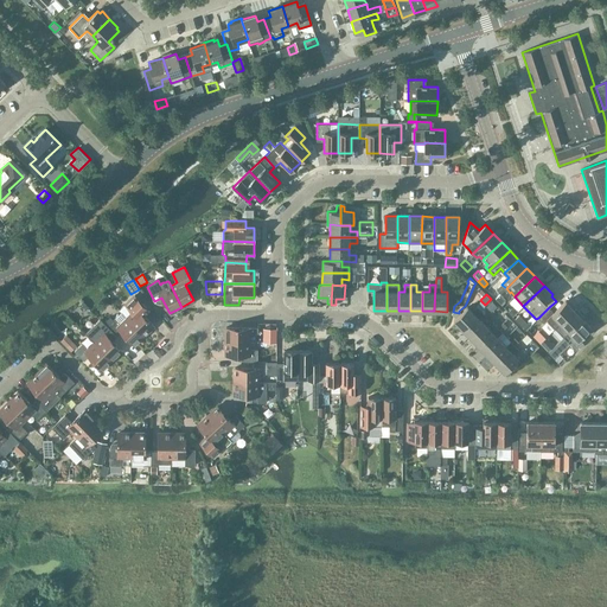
[(496,298),(494,299),(502,306),(502,305),(505,302),(505,299),(500,294),(496,298)]
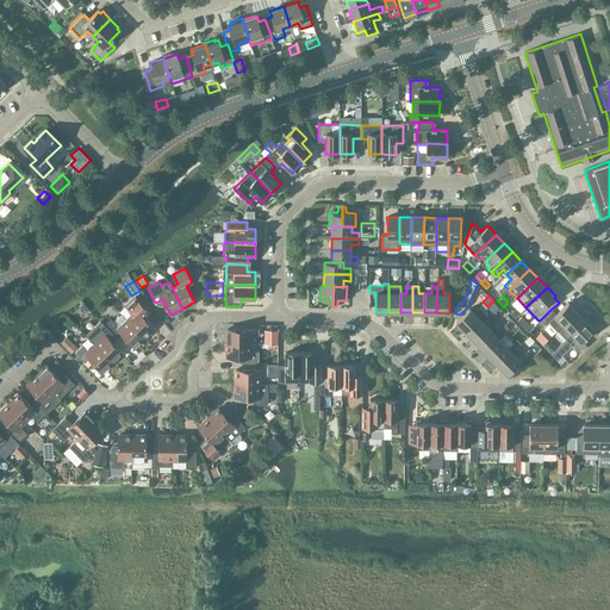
[(128,319),(144,336),(154,327),(142,313),(147,309),(135,297),(125,306),(134,313),(128,319)]
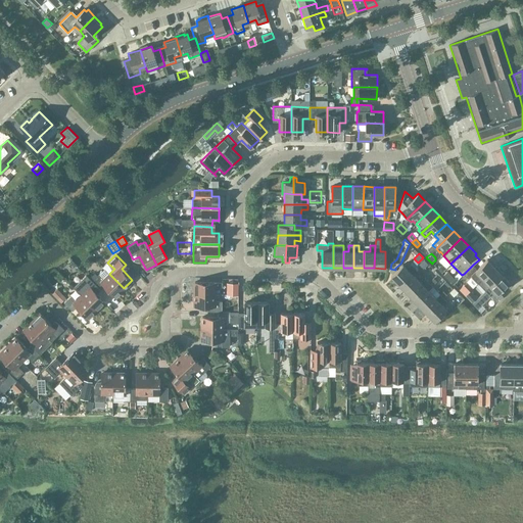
[(76,265),(74,262),(70,259),(66,264),(72,269),(76,265)]
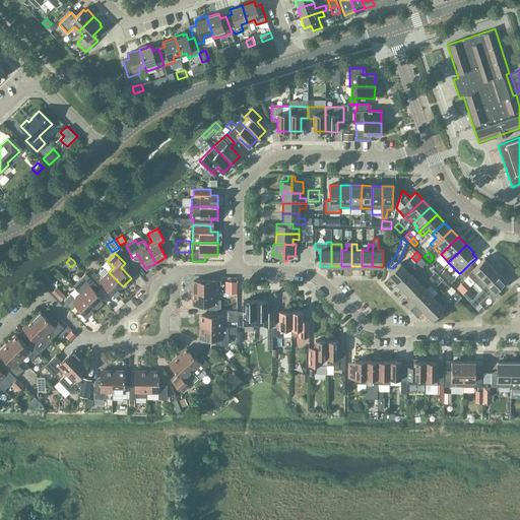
[(426,262),(421,258),(416,263),(420,267),(426,262)]
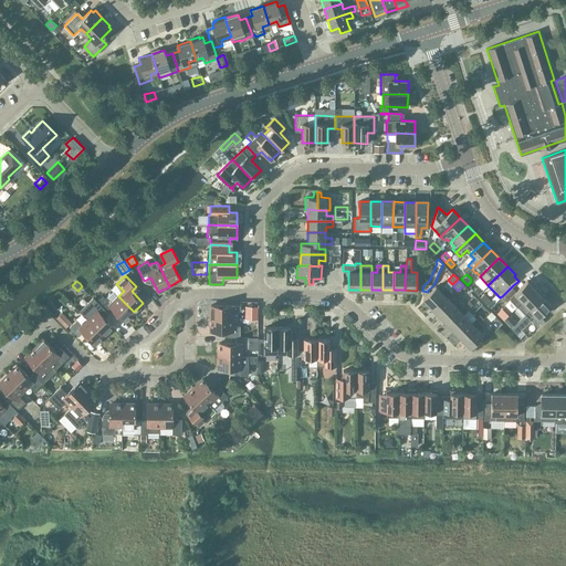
[(516,292),(512,286),(502,296),(506,301),(510,299),(517,306),(535,289),(527,281),(516,292)]
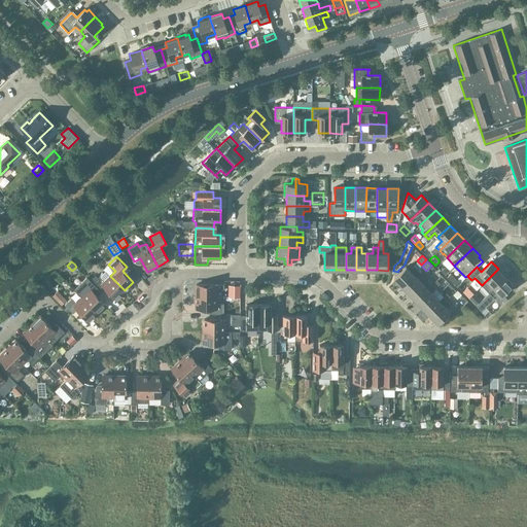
[(400,286),(417,270),(414,266),(410,271),(406,267),(393,278),(400,286)]
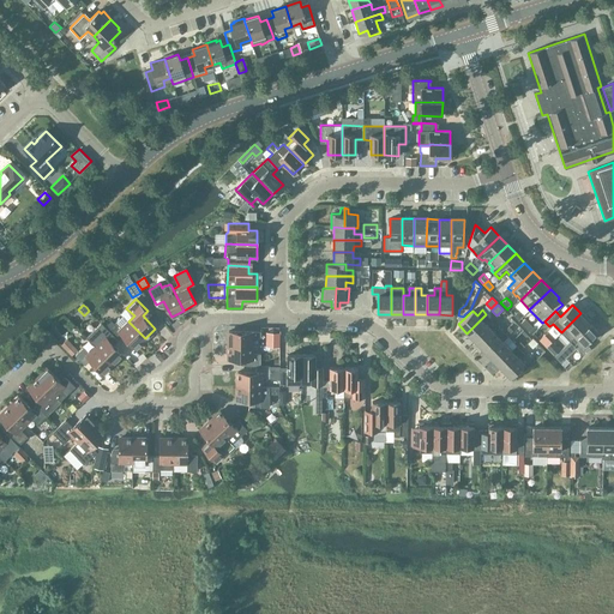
[(581,313),(561,332),(570,341),(589,321),(581,313)]
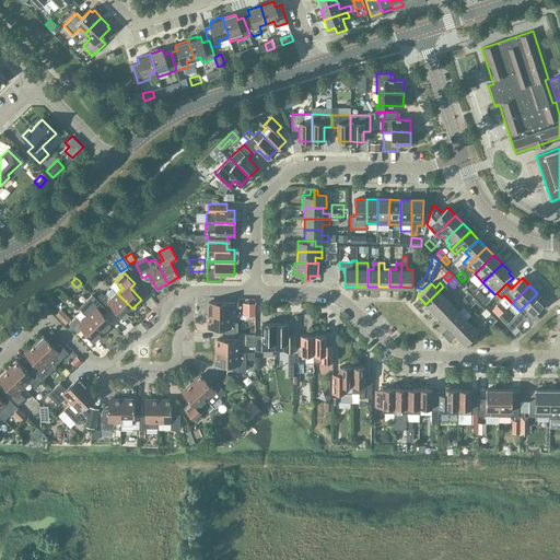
[(443,287),(426,304),(434,312),(446,299),(443,295),(447,291),(443,287)]
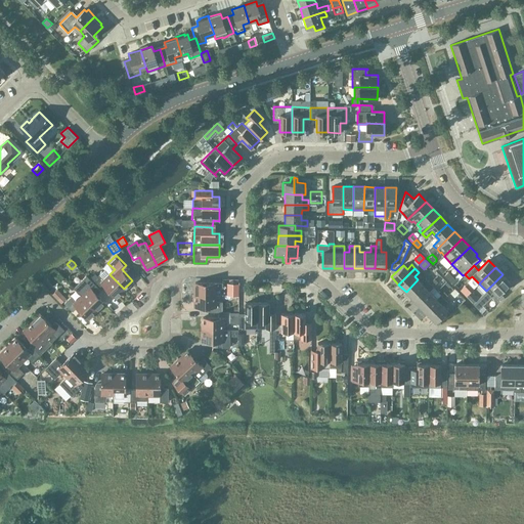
[(124,289),(110,274),(104,279),(99,274),(95,278),(92,281),(99,289),(100,290),(104,287),(116,297),(124,289)]
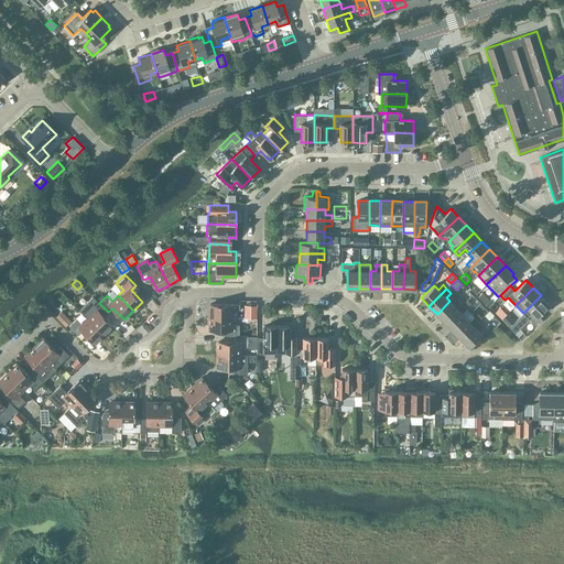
[(541,295),(523,313),(535,325),(542,318),(539,315),(549,304),(541,295)]
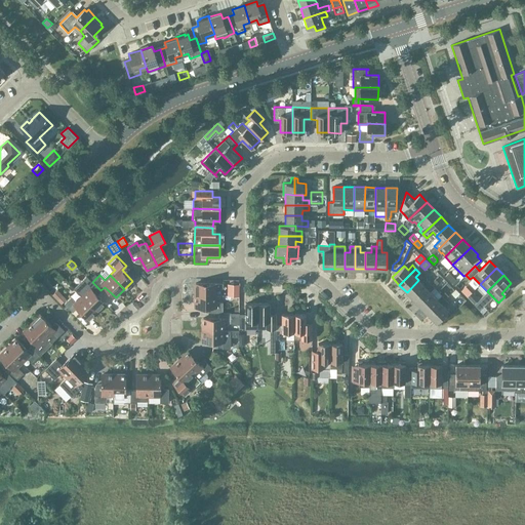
[(99,289),(92,282),(89,279),(86,276),(74,288),(82,296),(96,311),(105,303),(95,293),(99,289)]
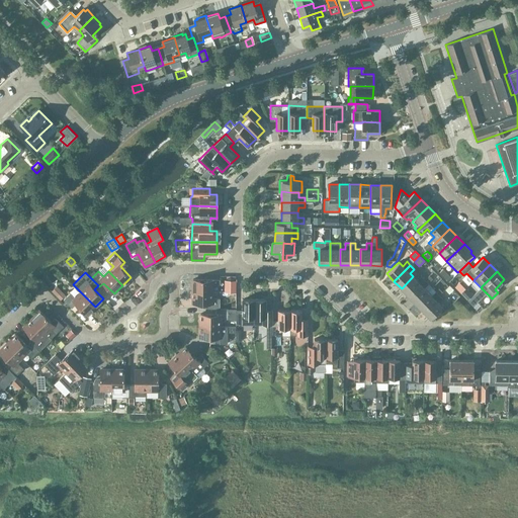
[(413,276),(402,288),(409,295),(425,280),(421,276),(417,280),(413,276)]
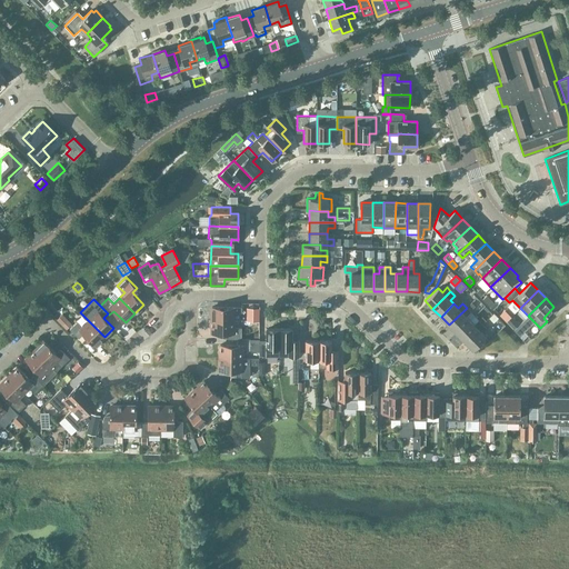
[(211,320),(233,320),(233,312),(241,312),(241,307),(211,307),(211,320)]
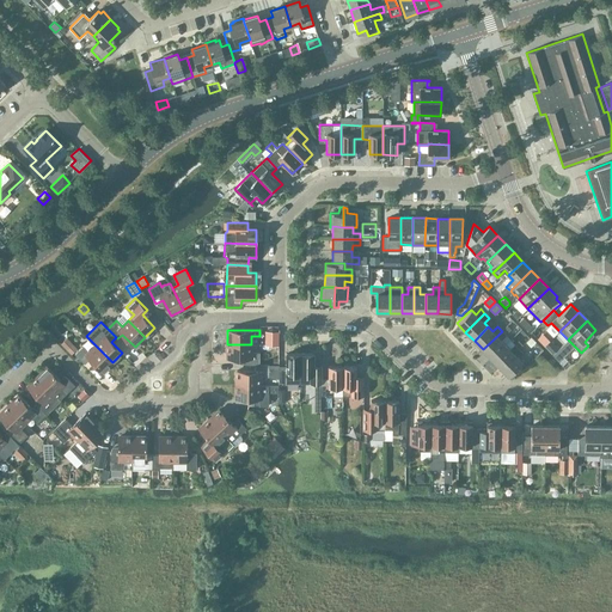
[(502,331),(483,349),(491,357),(505,344),(501,340),(506,335),(502,331)]
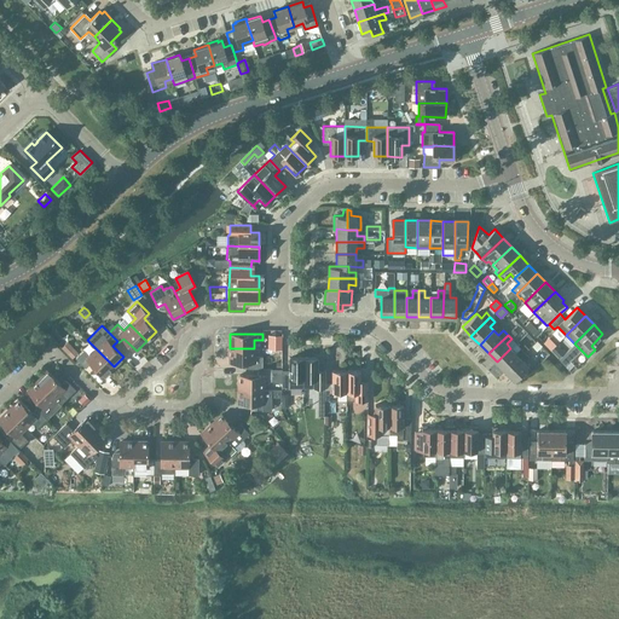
[(549,336),(543,342),(550,350),(556,343),(549,336)]
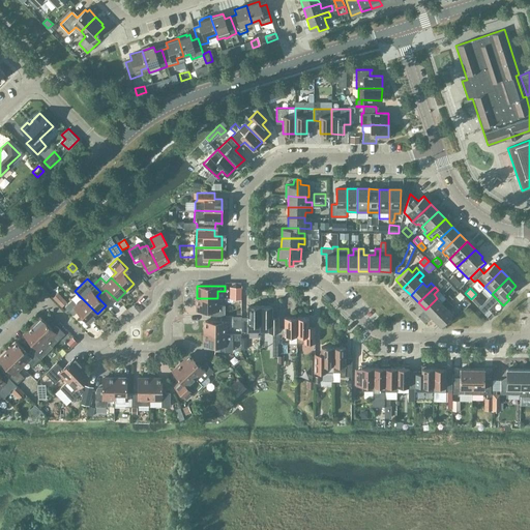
[(53,297),(57,302),(62,297),(58,292),(53,297)]
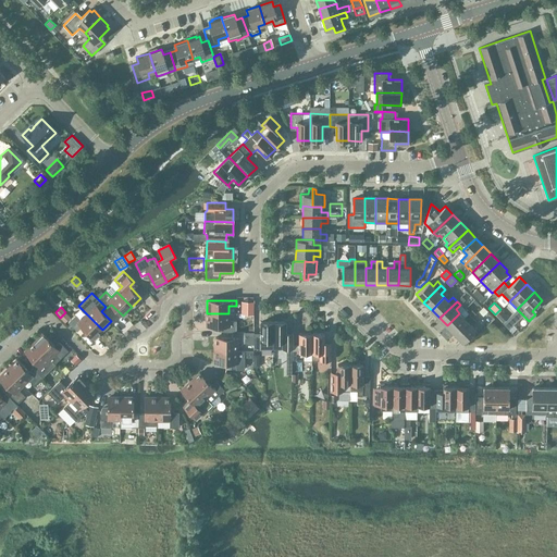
[(500,309),(495,314),(499,319),(505,314),(500,309)]
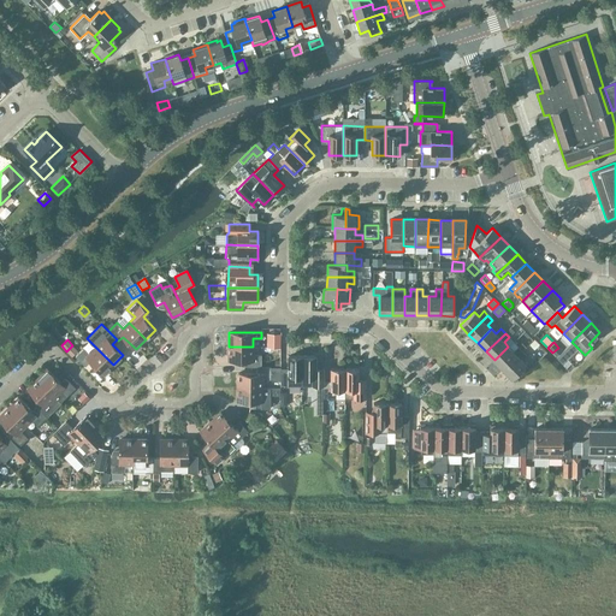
[(572,342),(556,356),(563,363),(578,349),(572,342)]
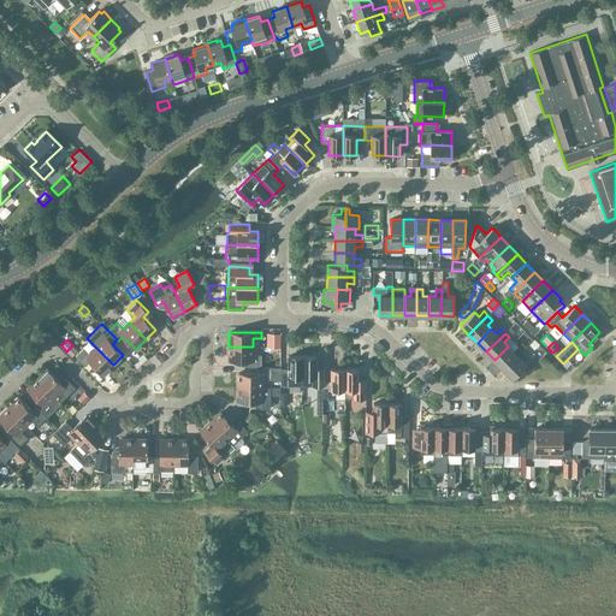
[(421,355),(427,350),(421,343),(415,348),(421,355)]
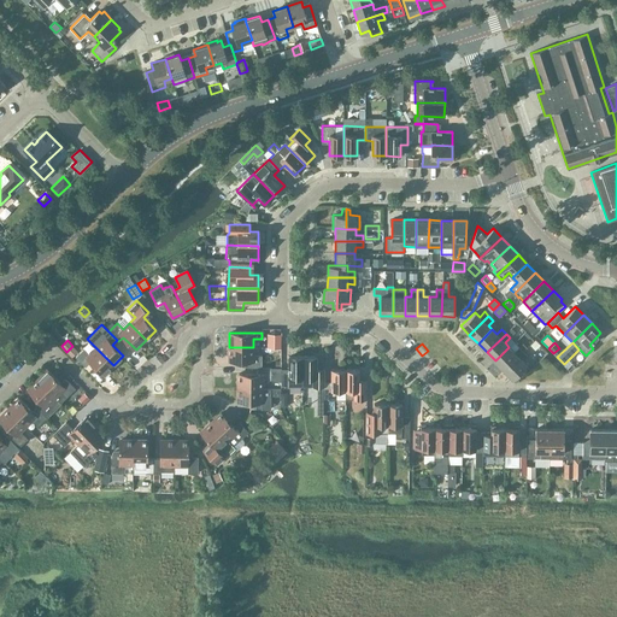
[(253,347),(229,347),(229,360),(247,360),(247,368),(257,368),(262,368),(262,356),(253,356),(253,347)]
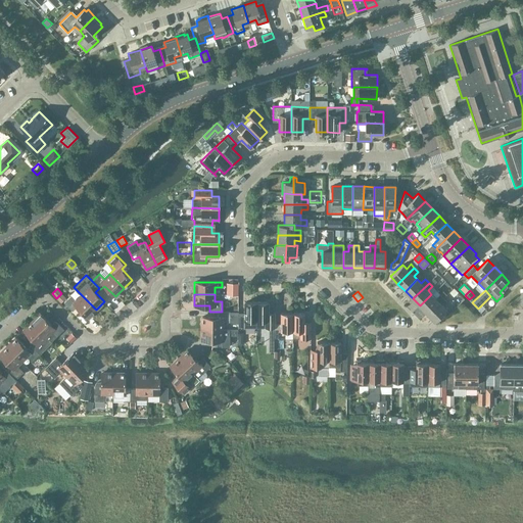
[(435,298),(431,294),(420,305),(427,314),(443,297),(439,294),(435,298)]
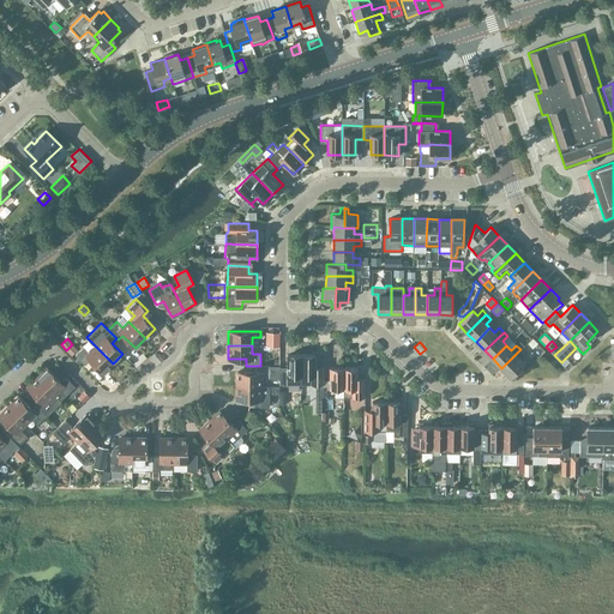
[(113,363),(96,347),(90,353),(84,347),(74,355),(85,365),(90,360),(102,373),(113,363)]
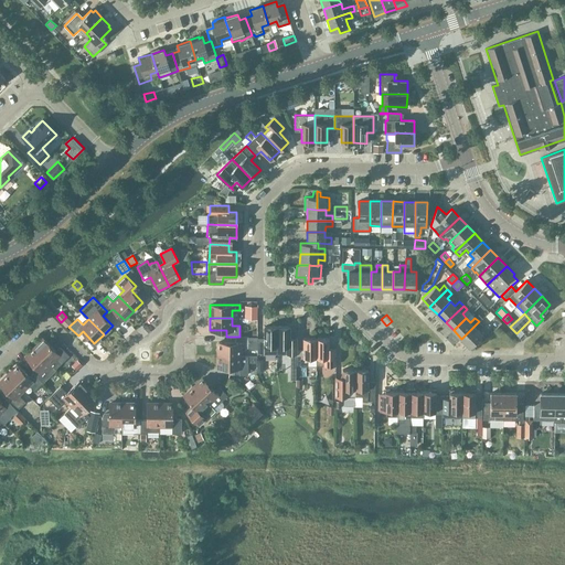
[(479,321),(461,339),(469,347),(482,334),(478,330),(482,326),(479,321)]
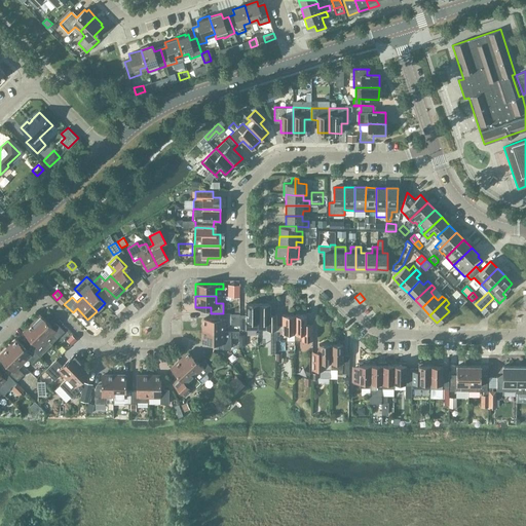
[(258,329),(258,304),(246,304),(246,316),(239,316),(239,329),(258,329)]
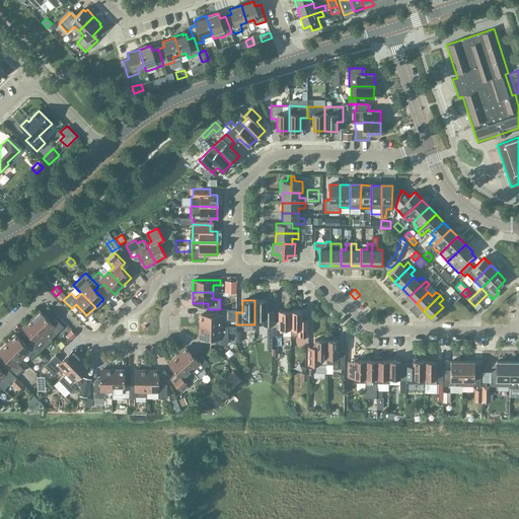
[(267,300),(254,300),(254,324),(272,325),(273,322),(273,312),(267,312),(267,300)]
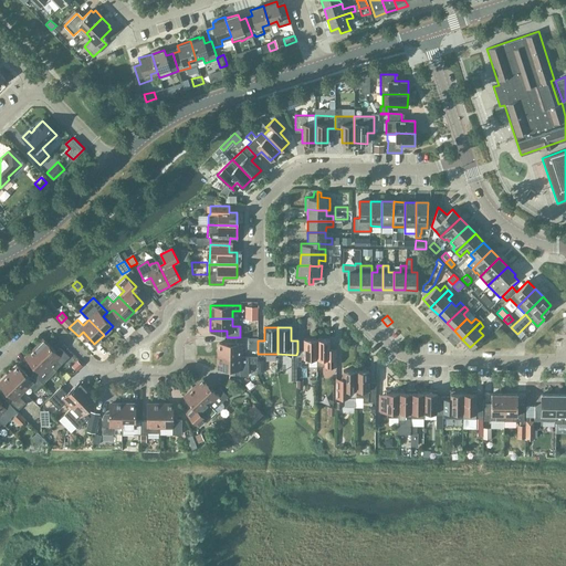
[(219,343),(219,356),(240,356),(241,348),(249,348),(249,337),(240,337),(236,337),(236,343),(219,343)]
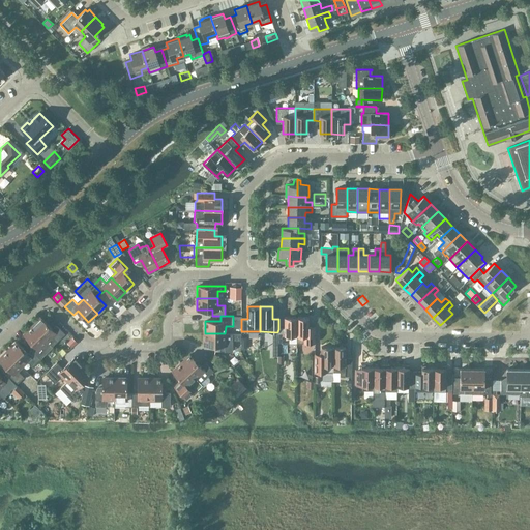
[(278,329),(277,332),(277,343),(296,343),(296,317),(285,317),(285,329),(278,329)]
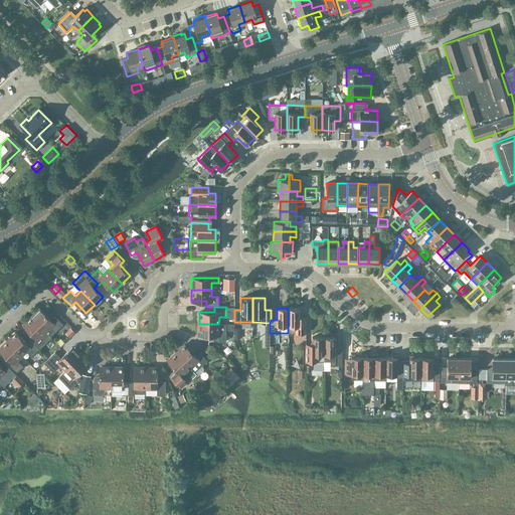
[(288,308),(288,333),(306,333),(306,321),(300,321),(300,308),(288,308)]
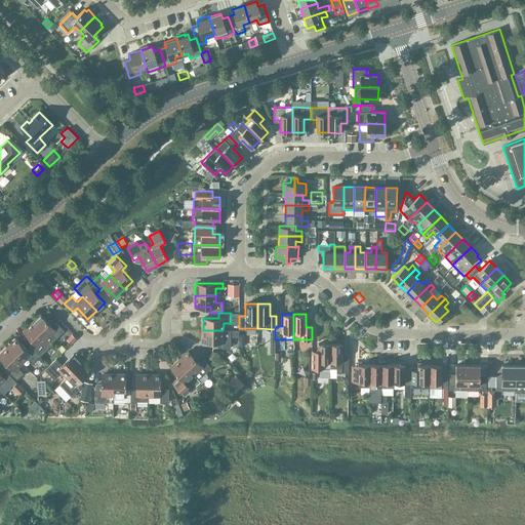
[(40,315),(32,323),(46,337),(51,342),(64,330),(55,322),(51,326),(40,315)]
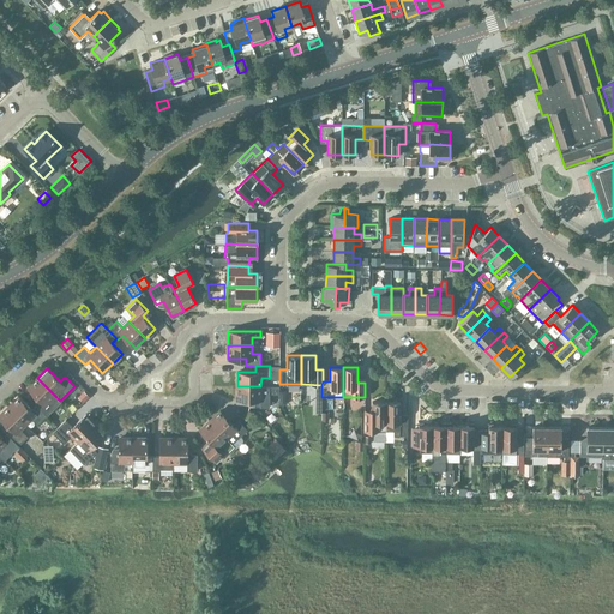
[(54,395),(37,378),(28,387),(41,401),(36,405),(46,415),(54,407),(48,401),(54,395)]
